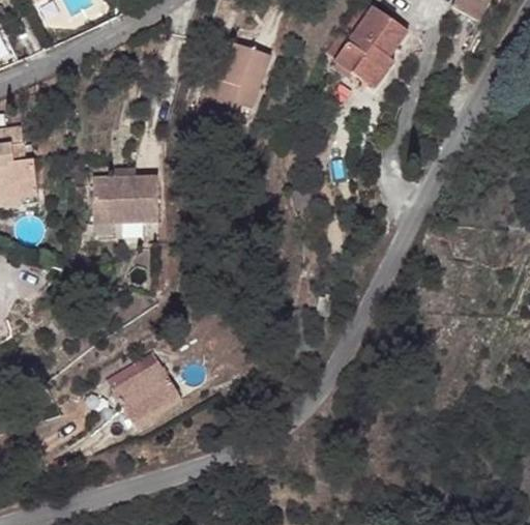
[(335,59),(364,79),(373,66),(385,75),(395,60),(390,56),(409,30),(374,5),(364,0),(347,25),(355,30),(352,36),(343,30),(329,51),(337,56),(335,59)]
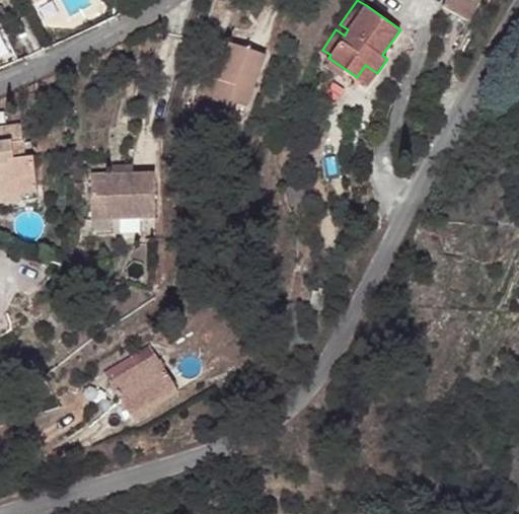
[(446,0),(444,4),(469,18),(478,0),(446,0)]
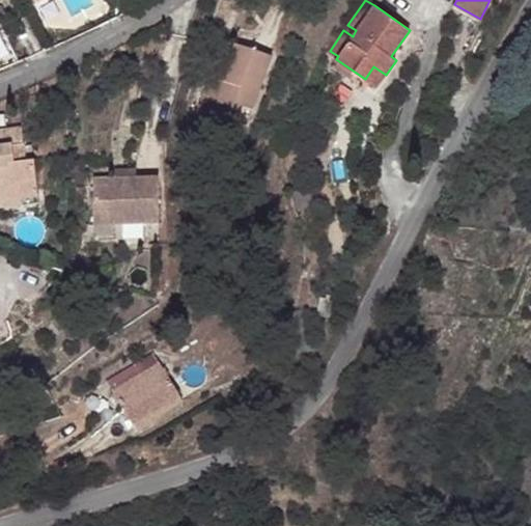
[(236,31),(221,68),(224,70),(210,105),(234,115),(241,98),(249,101),(272,46),(236,31)]
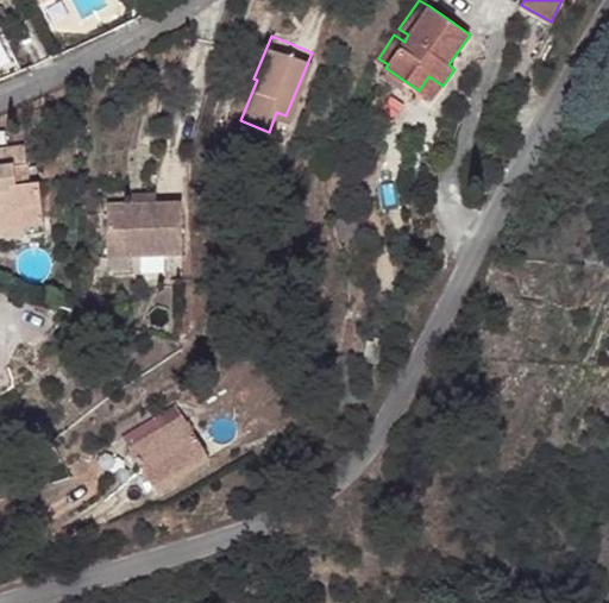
[(257,80),(253,79),(242,74),(224,114),(240,120),(257,80)]
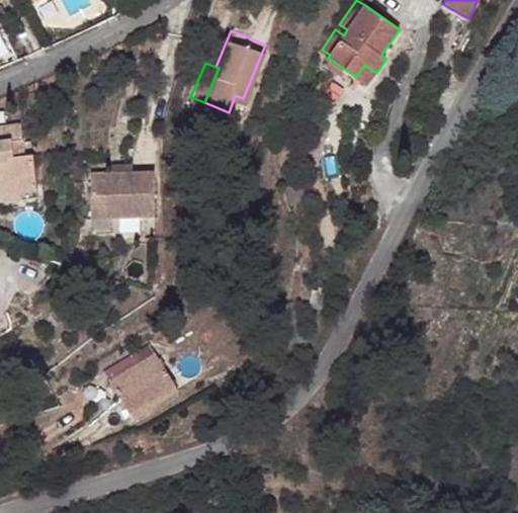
[(364,65),(356,77),(368,86),(376,73),(364,65)]
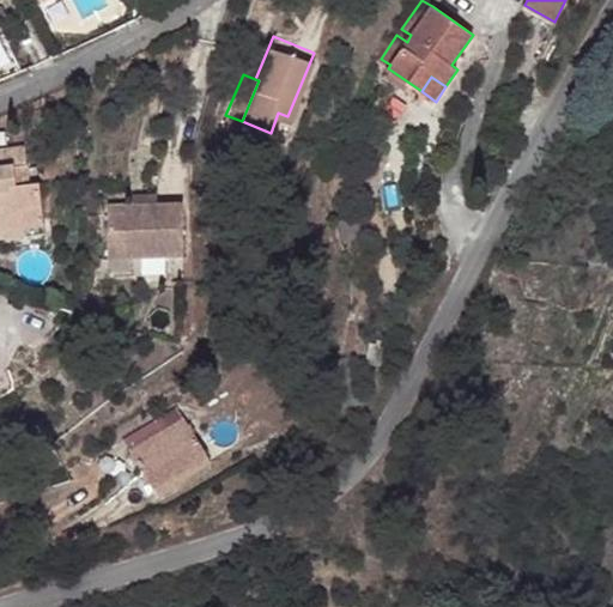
[(280,137),(287,116),(278,113),(271,133),(280,137)]
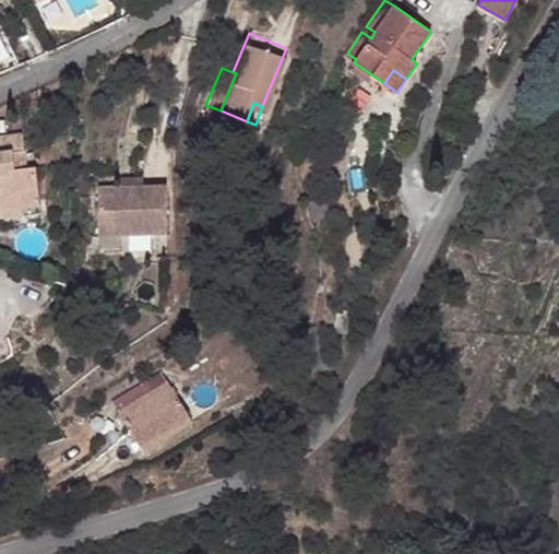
[(0,209),(18,207),(15,190),(37,188),(34,166),(26,167),(4,171),(4,158),(24,156),(22,129),(0,131),(0,209)]
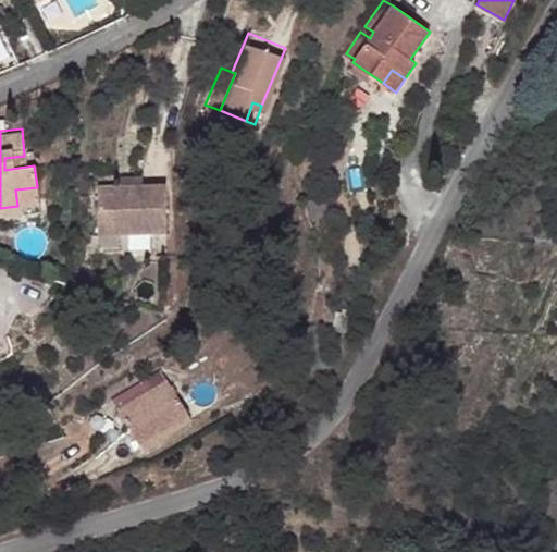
[(26,167),(24,156),(4,158),(4,170),(26,167)]
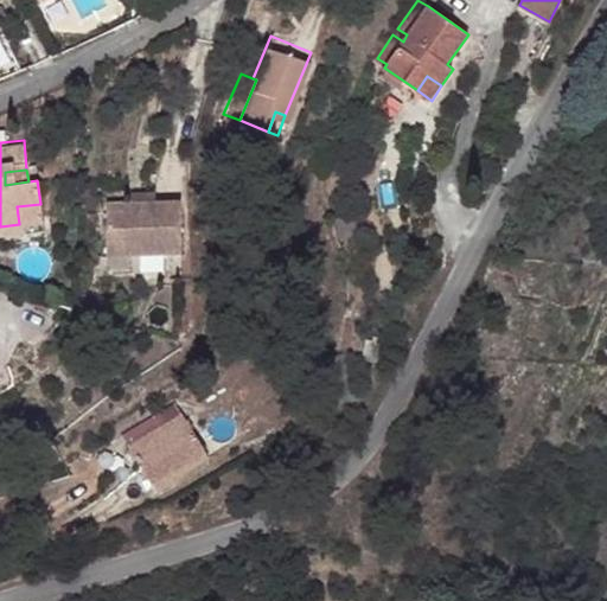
[(132,197),(107,197),(108,247),(180,247),(180,197),(155,198),(132,197)]
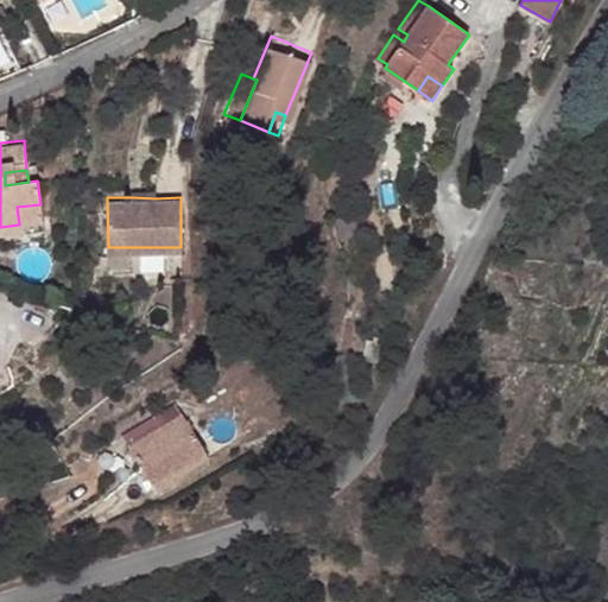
[(42,222),(40,204),(17,207),(19,225),(42,222)]
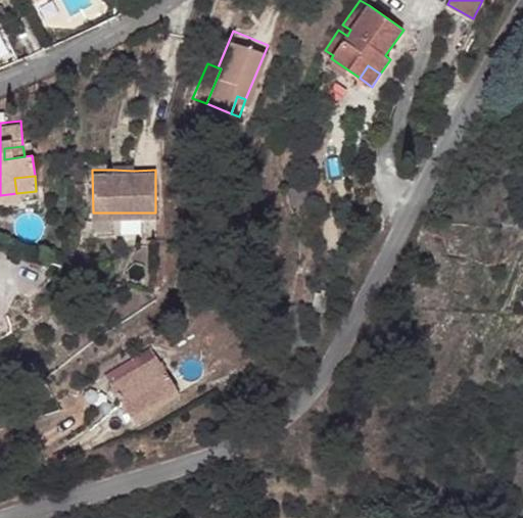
[(111,382),(156,356),(150,345),(105,372),(111,382)]
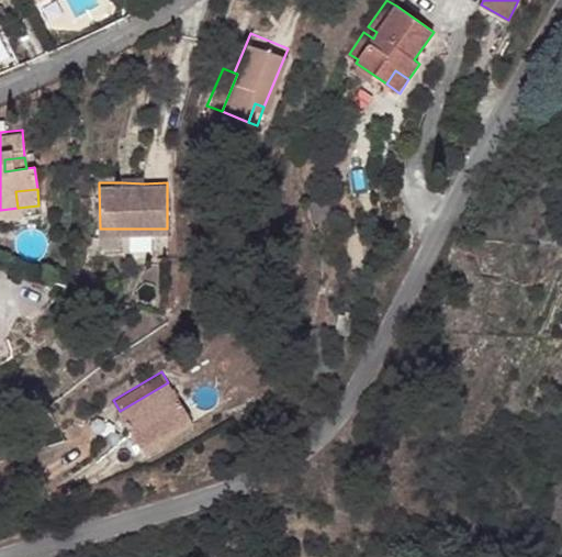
[(190,421),(168,382),(120,411),(142,448),(190,421)]
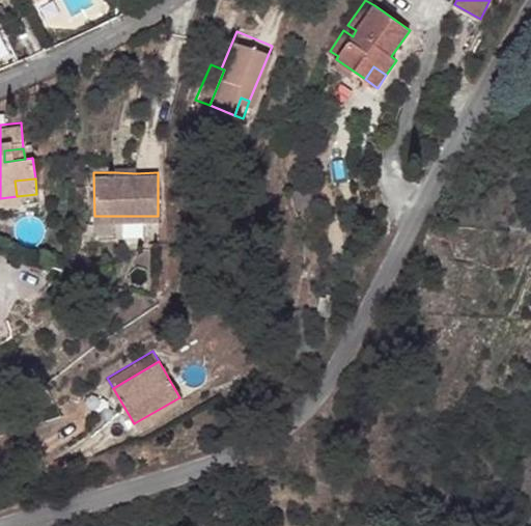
All buildings are outlined.
